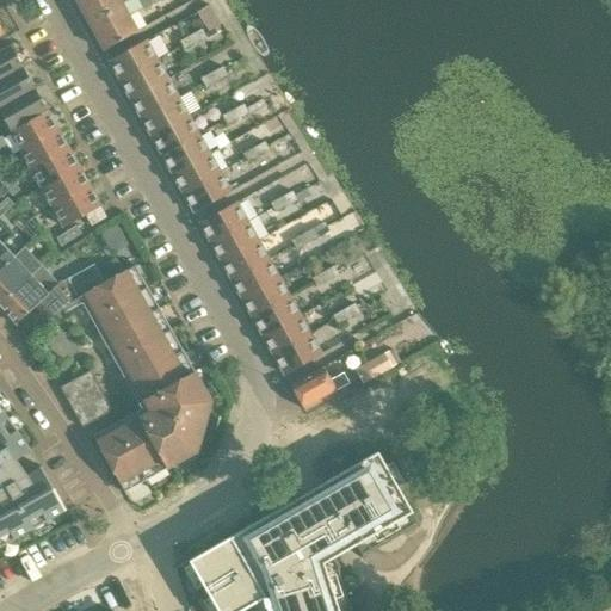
[(73,0),(88,26),(134,0),(73,0)]
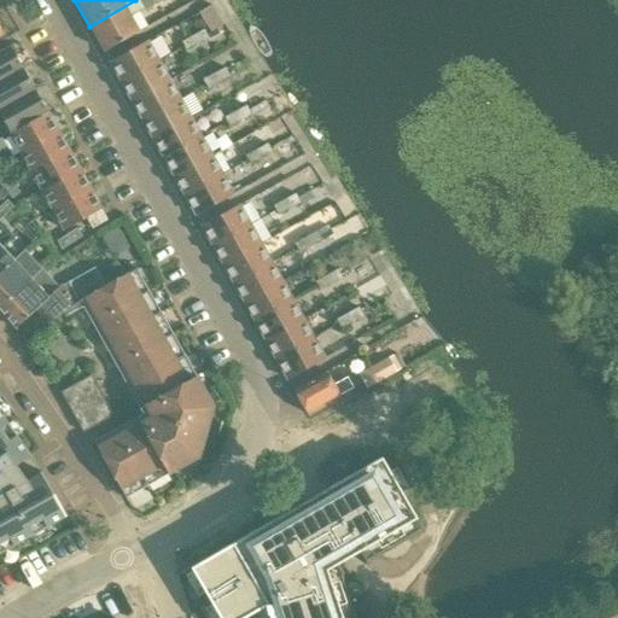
[(104,53),(139,34),(128,15),(155,0),(135,0),(89,27),(104,53)]
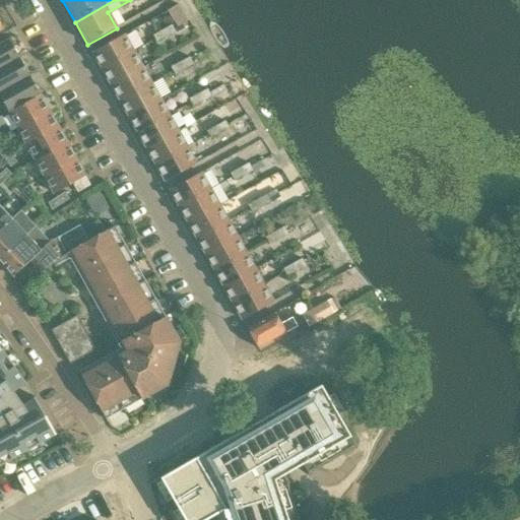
[(172,26),(164,30),(168,39),(176,35),(172,26)]
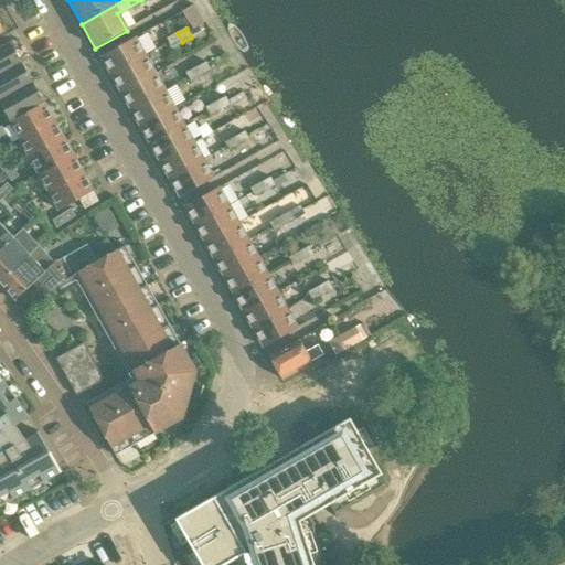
[(182,42),(178,33),(166,40),(170,49),(182,42)]
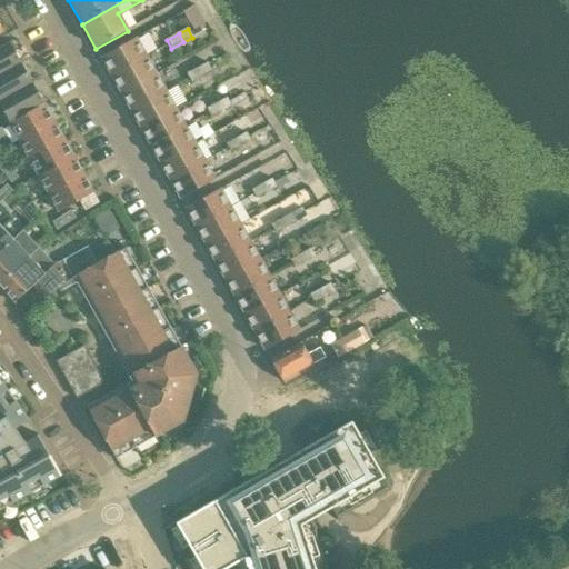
[(101,58),(111,77),(146,57),(136,39),(101,58)]
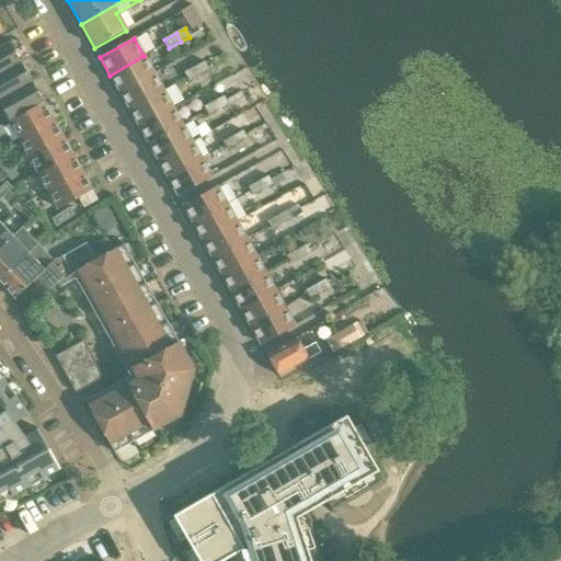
[(8,43),(0,47),(0,71),(20,61),(9,43),(8,43)]
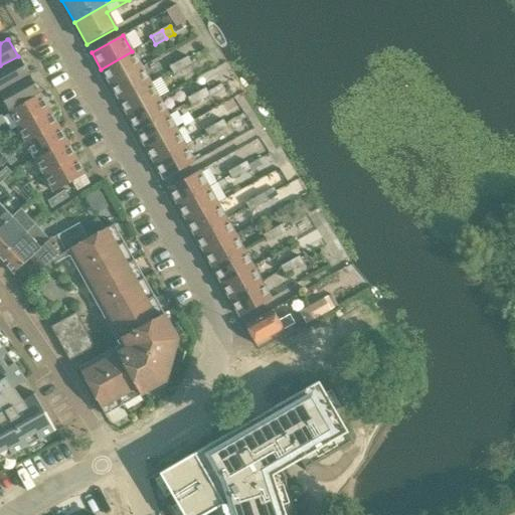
[(101,69),(110,84),(141,67),(132,51),(101,69)]
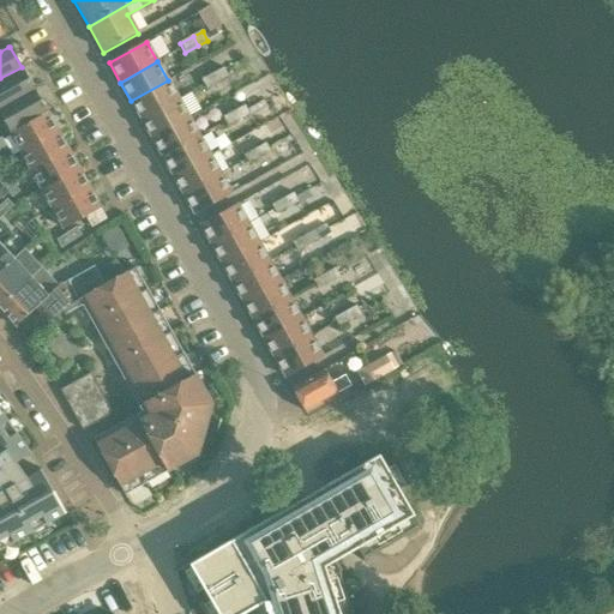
[(0,104),(32,88),(22,67),(0,78),(0,104)]
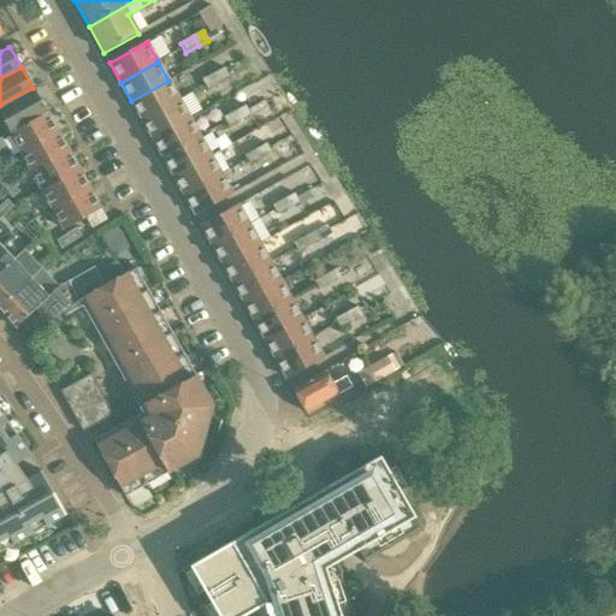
[(224,67),(214,73),(220,82),(230,77),(224,67)]
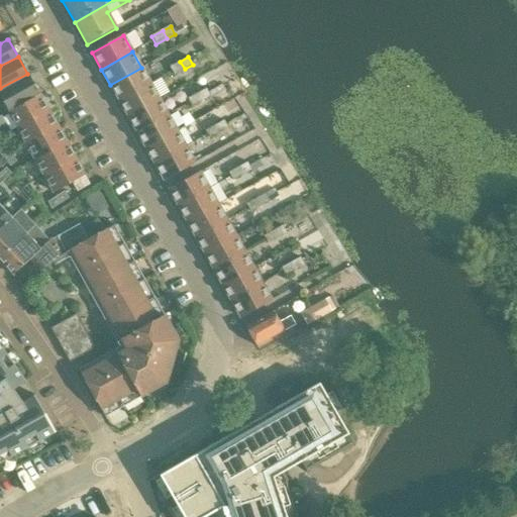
[(180,62),(170,68),(174,75),(185,69),(180,62)]
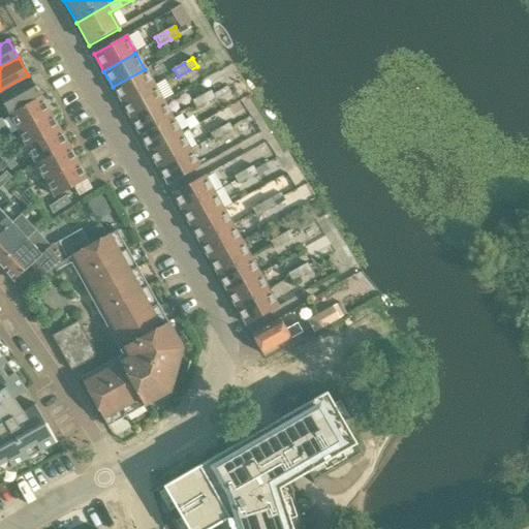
[(113,87),(122,103),(153,86),(145,69),(113,87)]
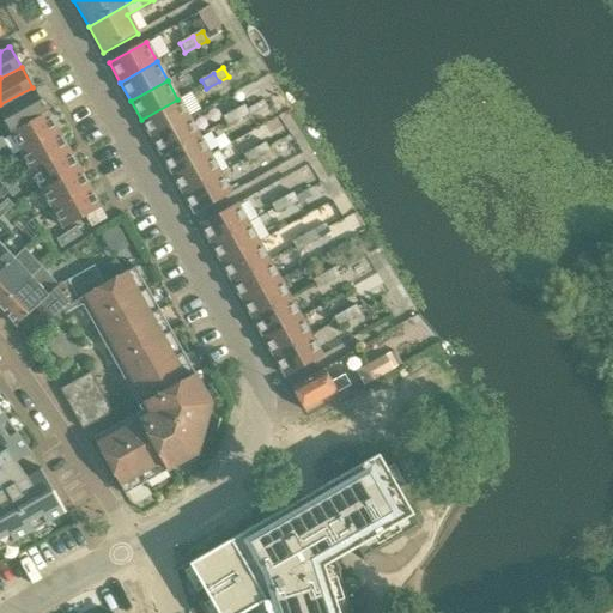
[(32,87),(0,104),(0,113),(8,127),(43,108),(32,87)]
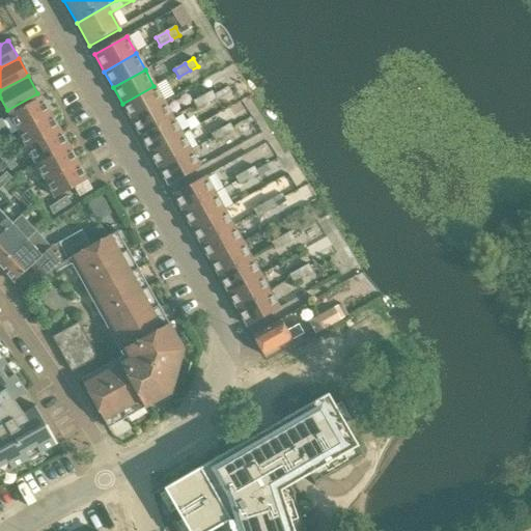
[(122,104),(131,120),(163,103),(154,86),(122,104)]
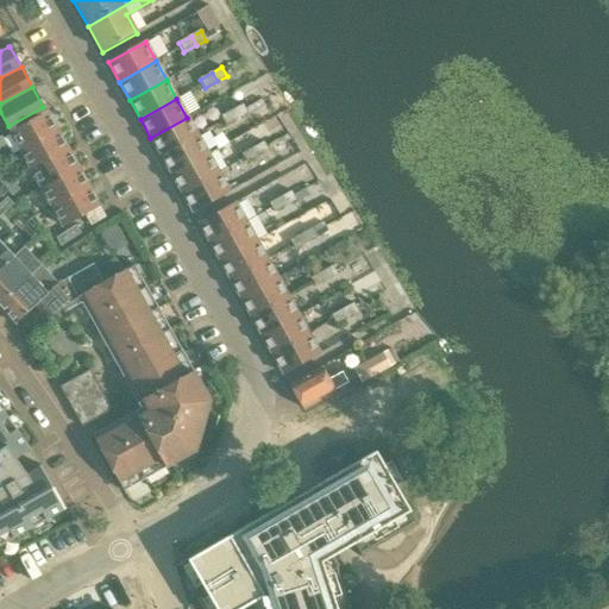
[(244,104),(232,111),(238,120),(249,113),(245,107),(244,104)]
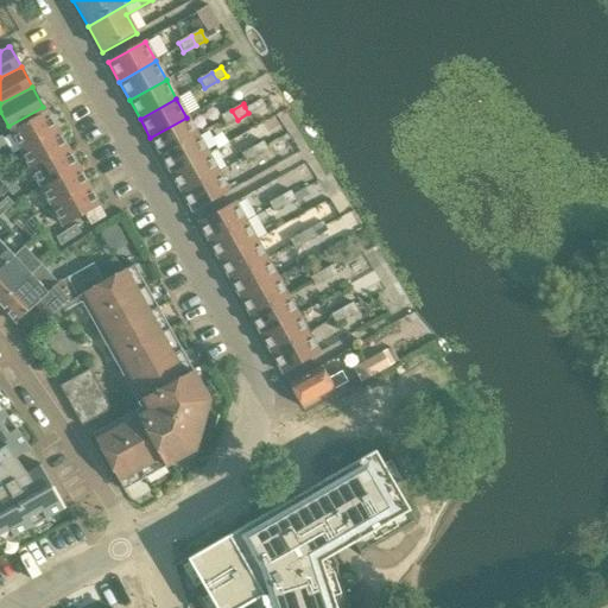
[(43,107),(8,126),(11,132),(10,133),(17,147),(55,126),(51,120),(43,107)]
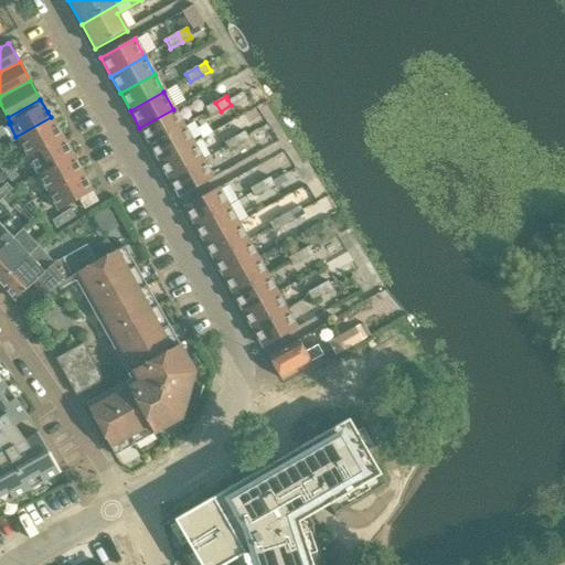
[(215,103),(205,108),(211,117),(221,112),(215,103)]
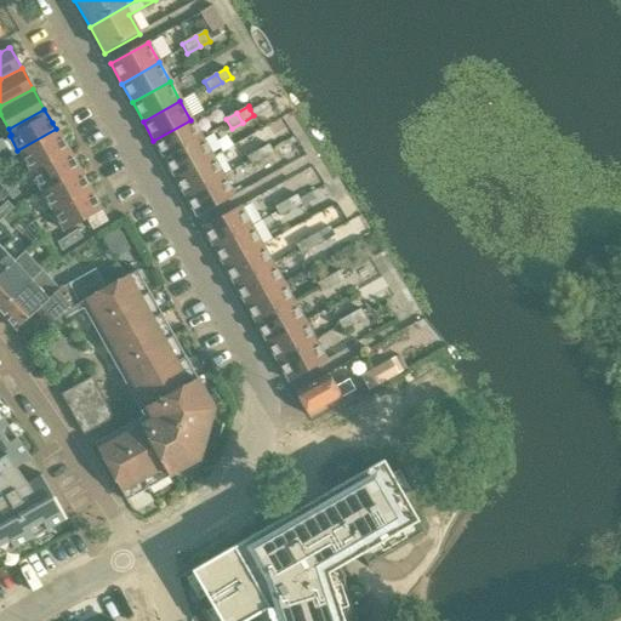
[(153,141),(164,160),(201,138),(191,120),(153,141)]
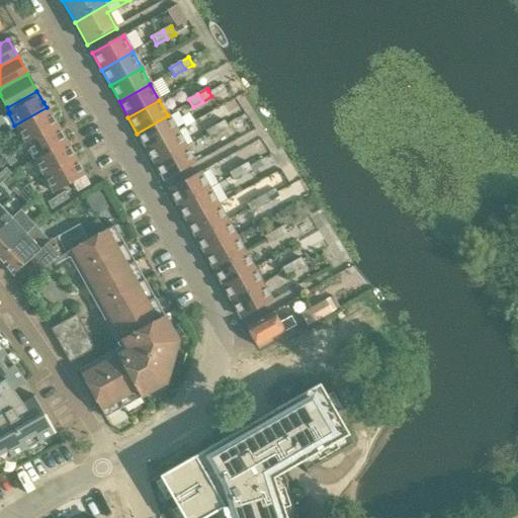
[(47,107),(14,125),(24,142),(56,124),(47,107)]
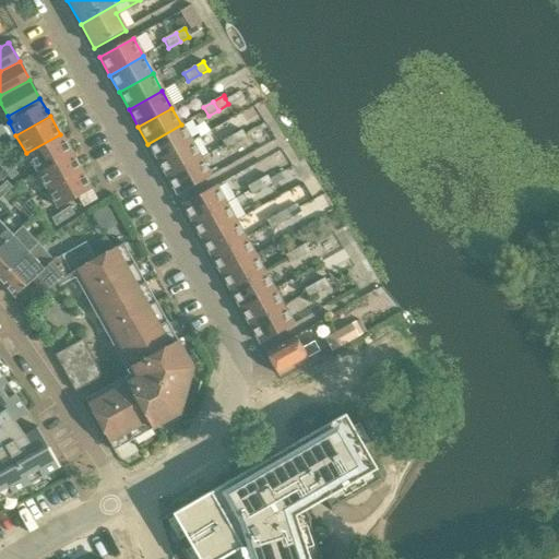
[(147,144),(157,161),(191,142),(181,125),(147,144)]
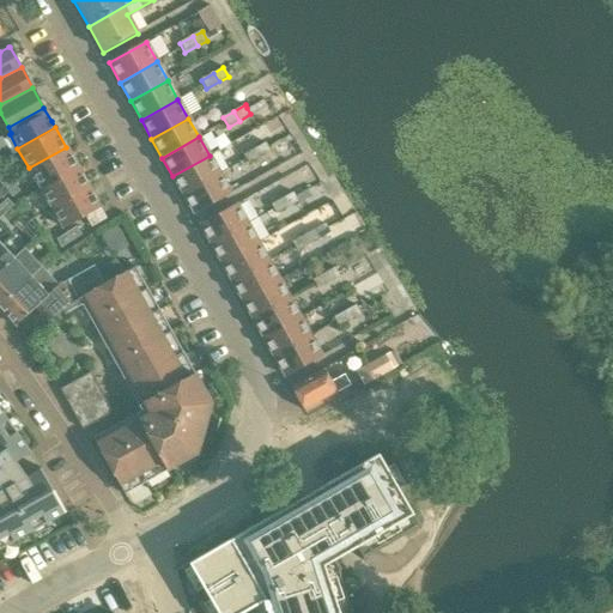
[(267,143),(255,149),(261,158),(272,152),(267,143)]
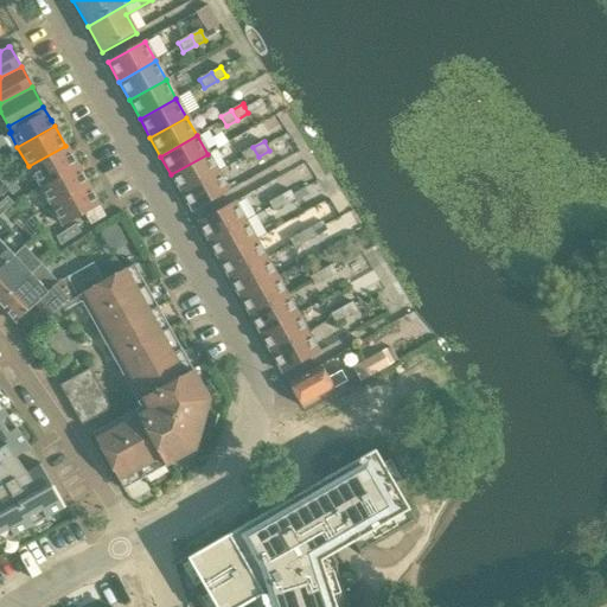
[(65,146),(29,166),(39,186),(77,166),(65,146)]
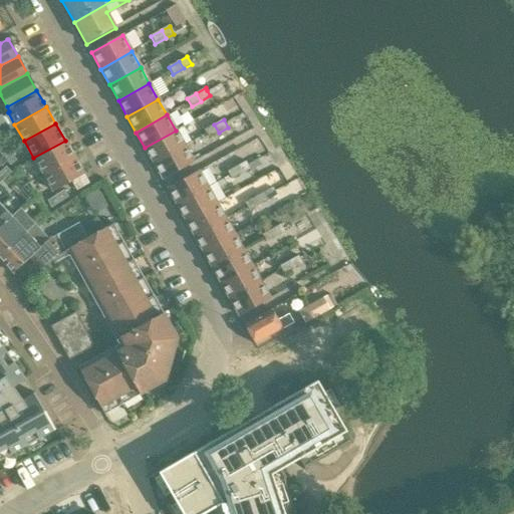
[(214,124),(205,131),(209,138),(219,133),(214,124)]
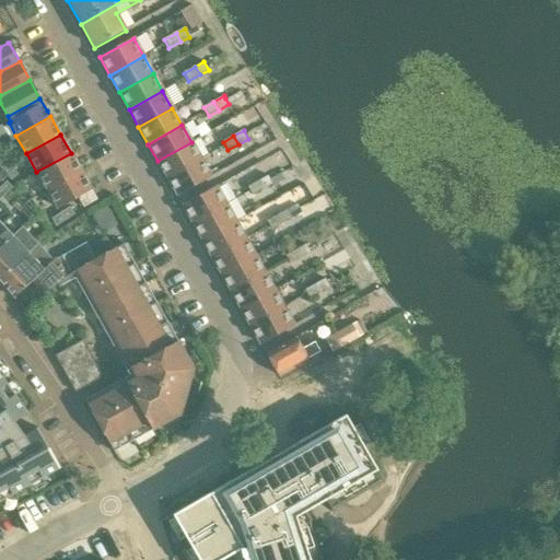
[(158,161),(167,178),(201,160),(191,142),(158,161)]
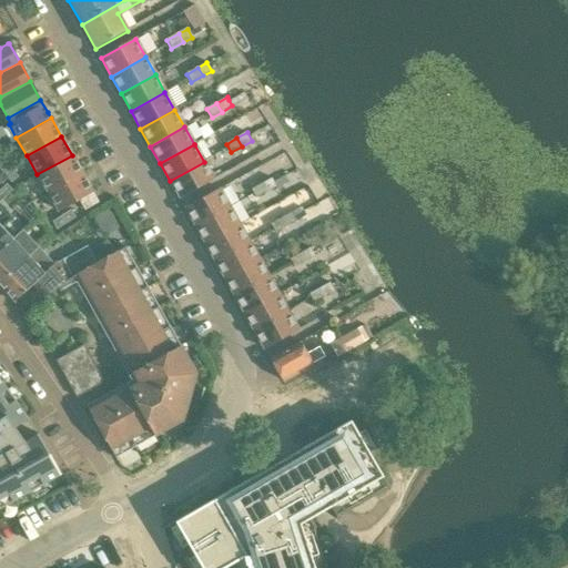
[(72,155),(37,174),(47,193),(82,173),(72,155)]
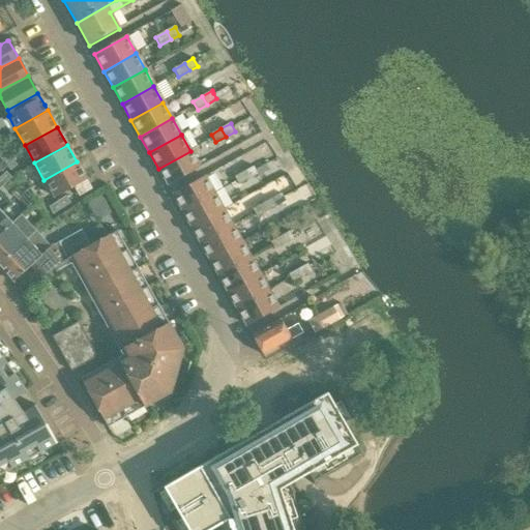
[(0,152),(0,158),(4,164),(10,157),(3,150),(0,152)]
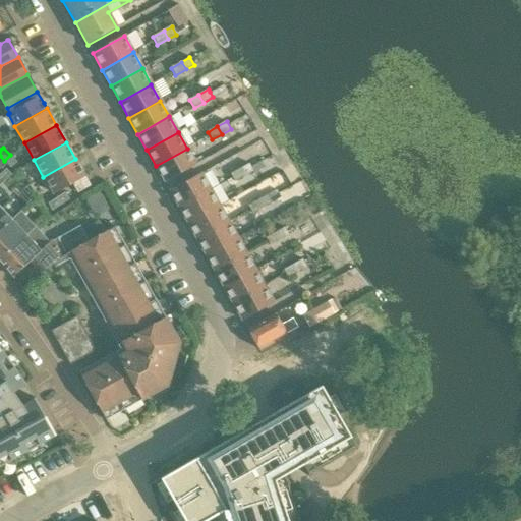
[(165,182),(196,165),(187,149),(156,166),(165,182)]
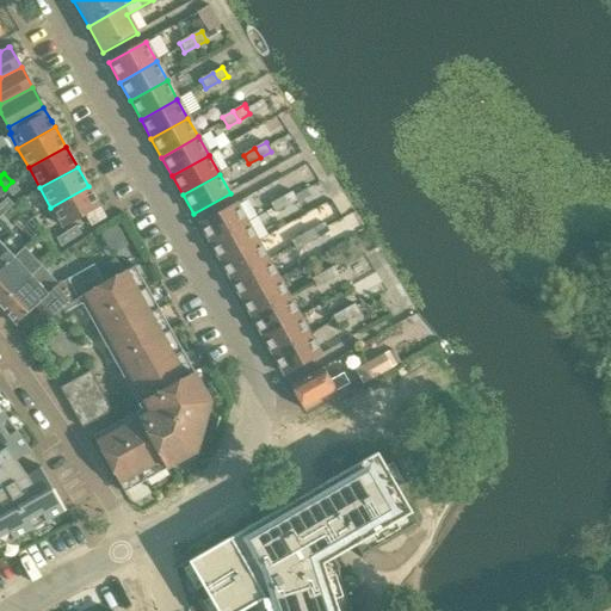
[(5,189),(12,197),(19,191),(12,181),(5,189)]
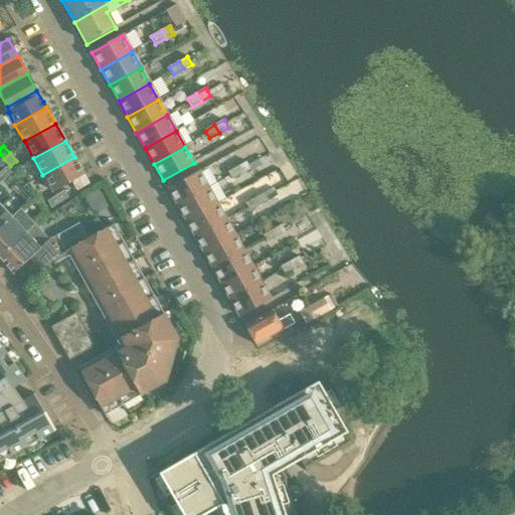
[(74,157),(42,175),(52,192),(71,182),(84,174),(74,157)]
